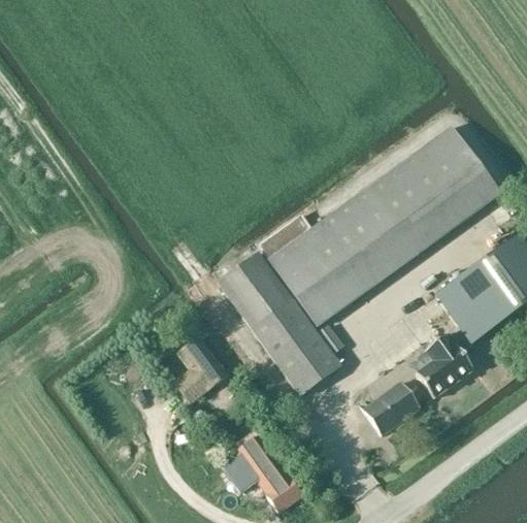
[(302,235),(285,248),(273,233),(258,243),(317,326),(501,193),(452,126),(302,235)]
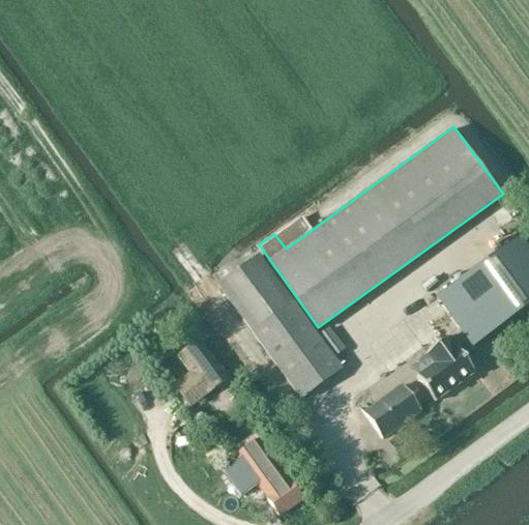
[(259,253),(217,283),(302,397),(344,367),(259,253)]
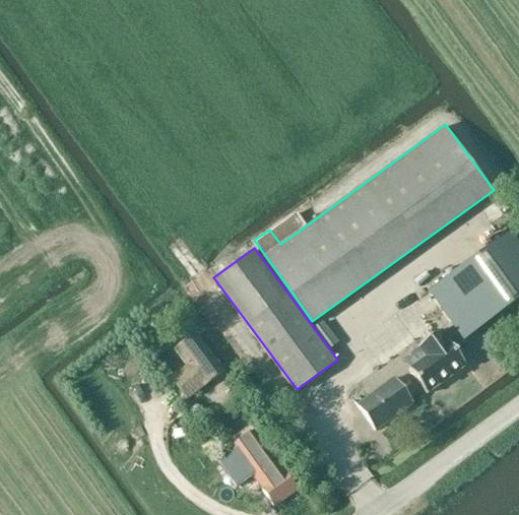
[(440,327),(417,343),(425,353),(408,366),(426,390),(466,362),(453,344),(494,315),(458,266),(427,287),(452,322),(442,329),(440,327)]
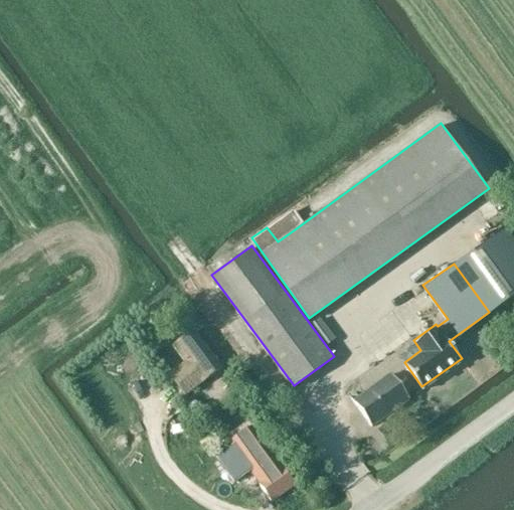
[(409,275),(388,284),(392,293),(413,284),(409,275)]
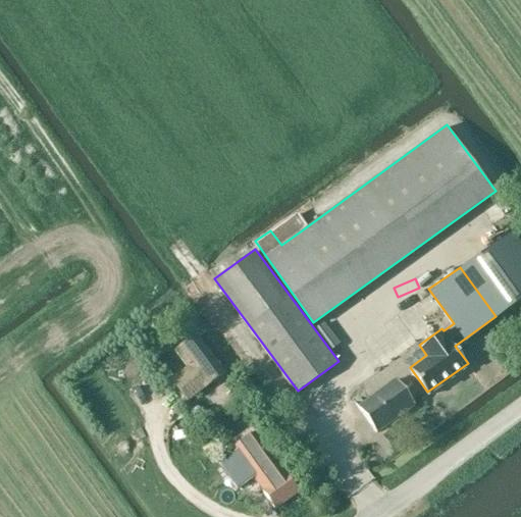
[(188,365),(171,377),(188,398),(224,370),(197,332),(176,349),(188,365)]
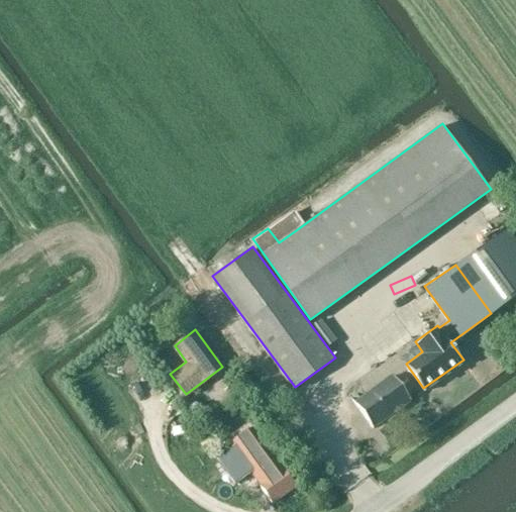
[(391,372),(354,399),(375,425),(410,399),(391,372)]
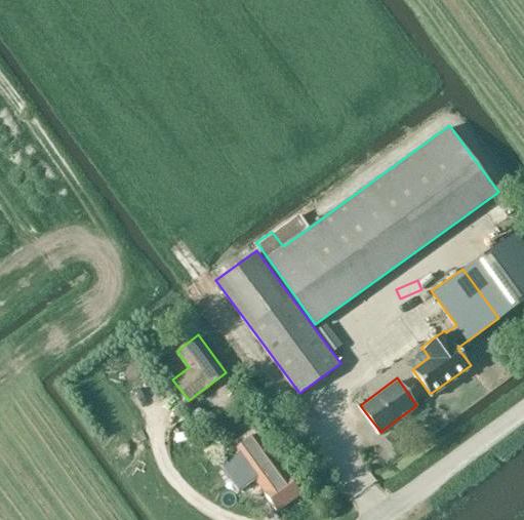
[(240,455),(224,467),(239,487),(253,477),(277,510),(300,492),(276,457),(260,436),(238,452),(240,455)]
